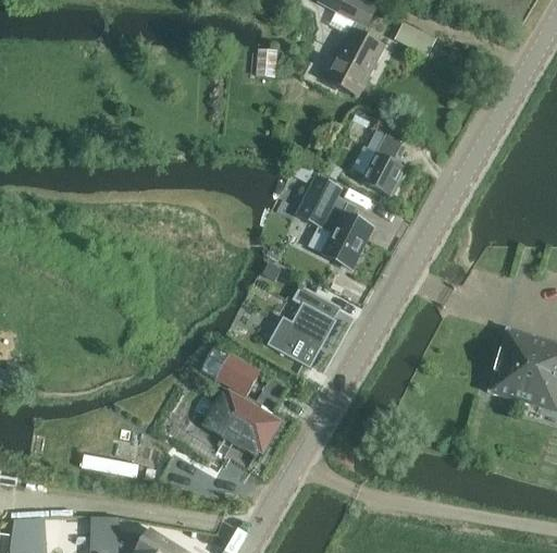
[(366,26),(375,7),(363,0),(319,0),(319,1),(366,26)]
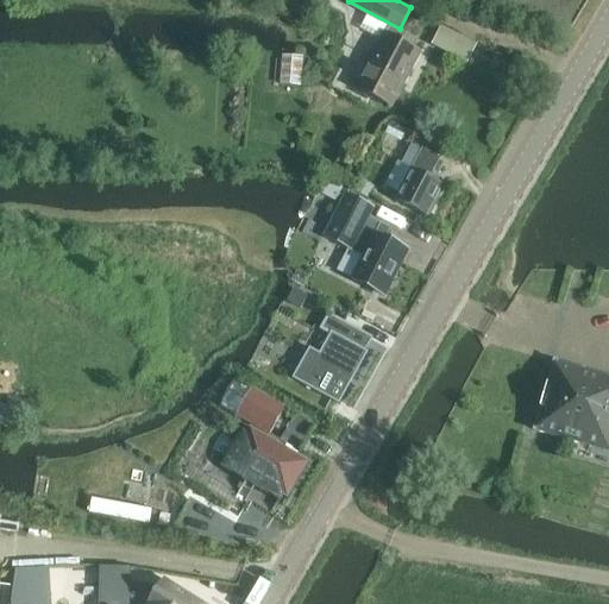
[(466,58),(476,43),(441,25),(433,42),(466,58)]
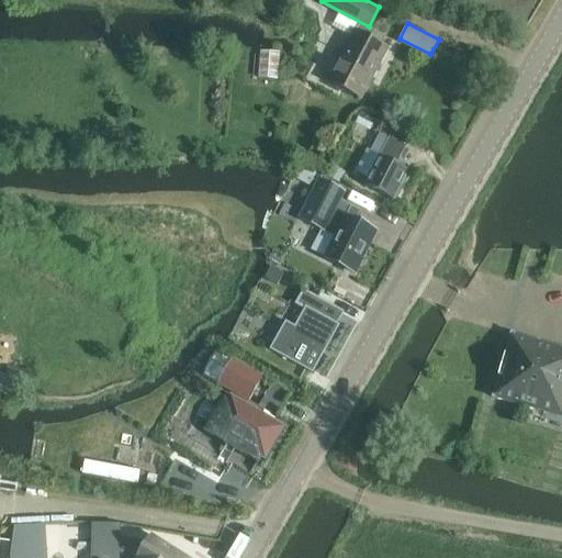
[(362,96),(377,67),(388,46),(353,29),(328,77),(362,96)]
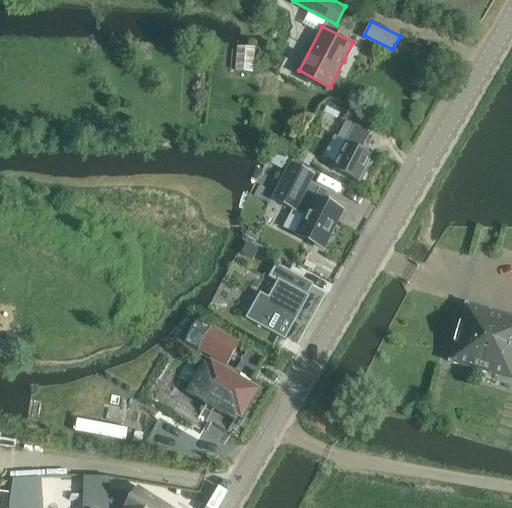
[(255,45),(237,43),(235,67),(253,69),(255,45)]
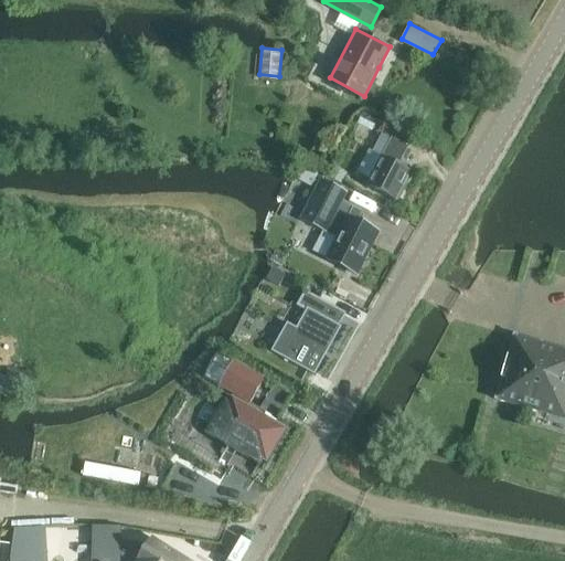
[(407,145),(406,145),(412,131),(384,118),(379,129),(392,136),(368,182),(396,197),(409,169),(397,163),(407,145)]
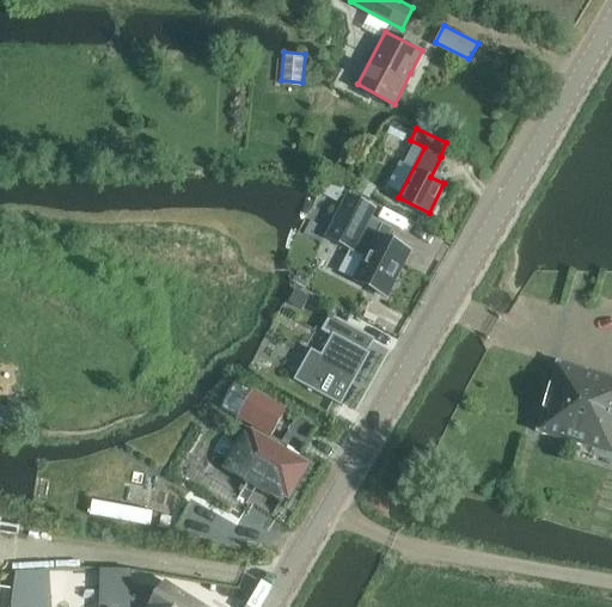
[(378,202),(350,188),(329,230),(355,244),(378,202)]
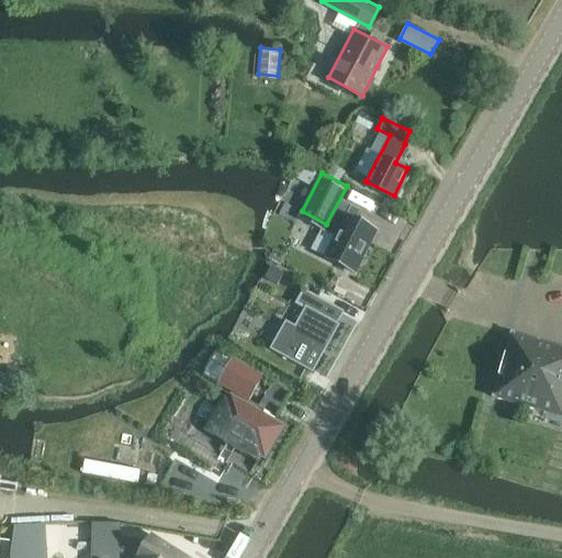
[(356,271),(378,229),(356,218),(361,208),(351,203),(324,255),(356,271)]
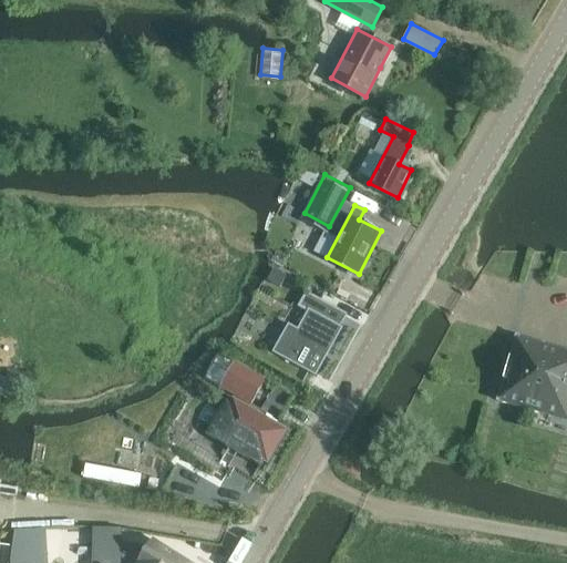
[(308,308),(298,327),(288,321),(274,349),(316,372),(341,326),(339,324),(346,311),(307,290),(299,304),(308,308)]
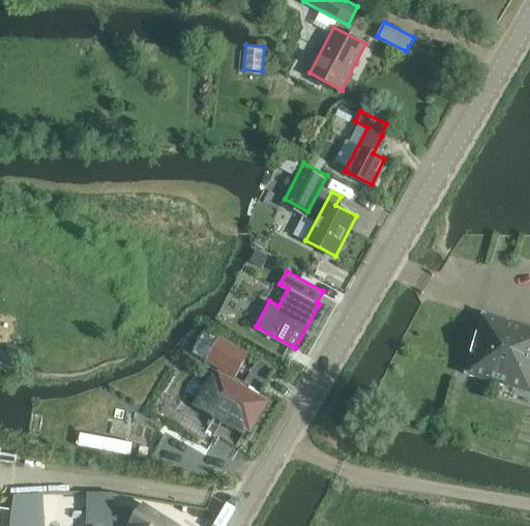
[(465,372),(529,390),(529,325),(482,312),(465,372)]
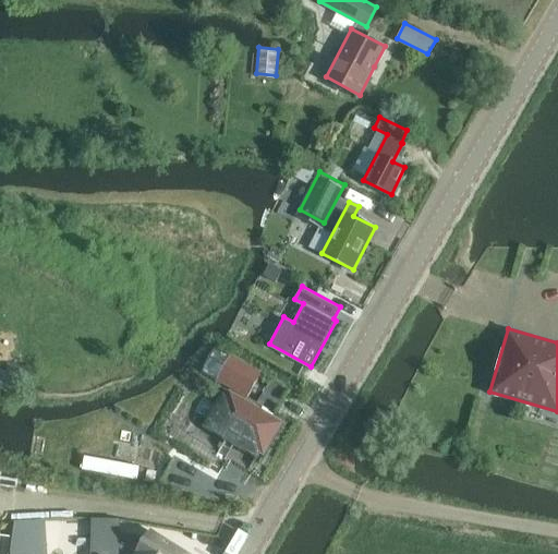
[(261,372),(216,345),(202,370),(246,396),(261,372)]
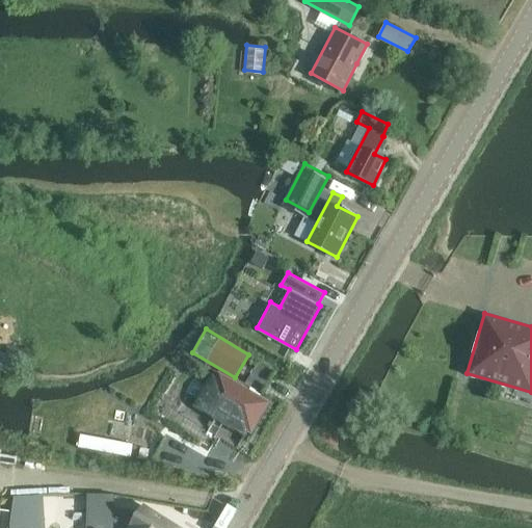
[(219,373),(217,377),(201,367),(175,412),(236,447),(245,431),(249,433),(268,402),(219,373)]
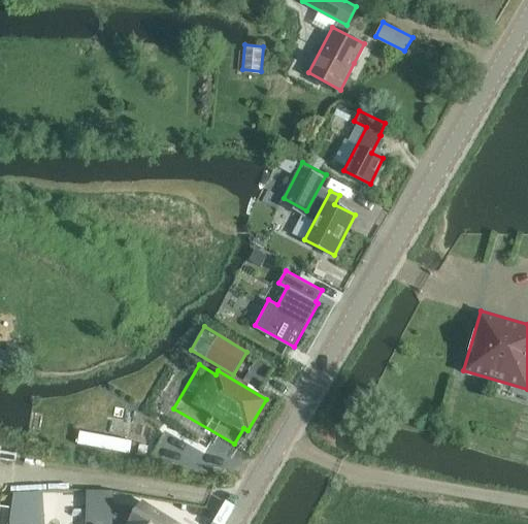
[(122,434),(134,411),(114,400),(102,424),(122,434)]
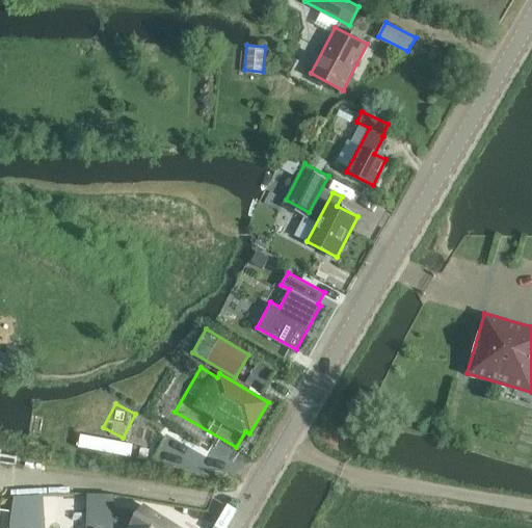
[(61,496),(42,496),(42,511),(43,511),(43,523),(61,523),(61,496)]
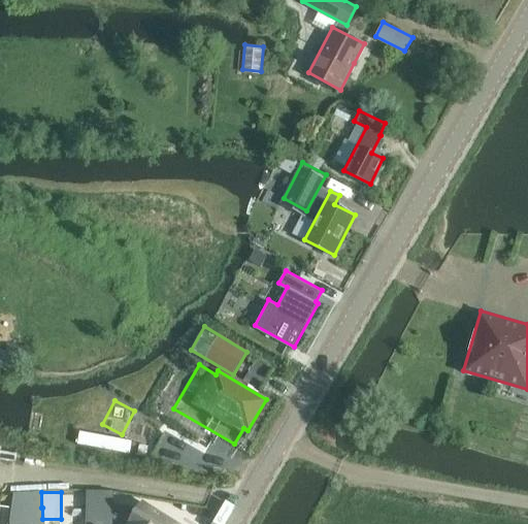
[(175,523),(142,503),(129,523),(175,523)]
